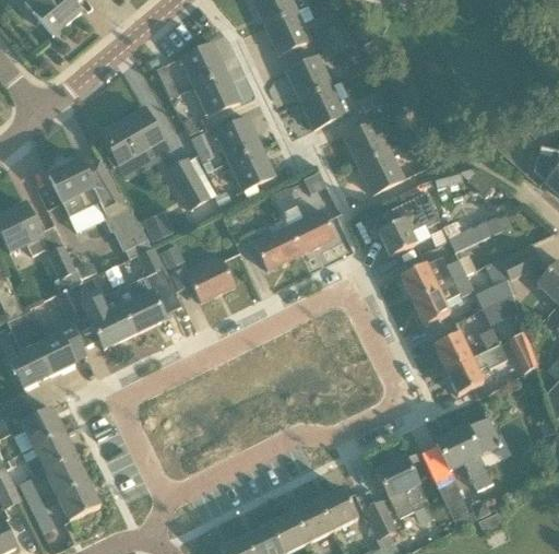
[(31,0),(36,7),(32,10),(51,35),(80,11),(70,0),(31,0)]
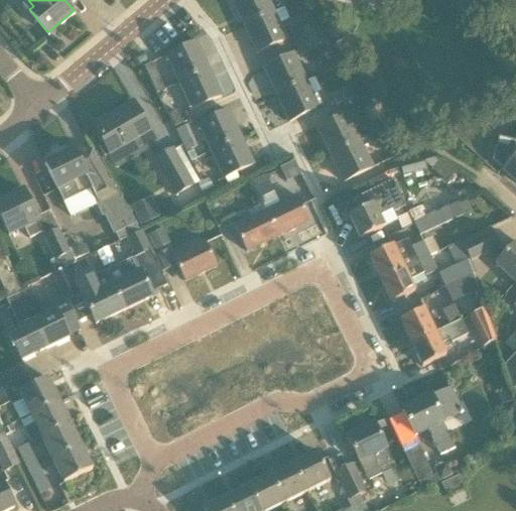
[(233,0),(244,23),(273,9),(268,0),(233,0)]
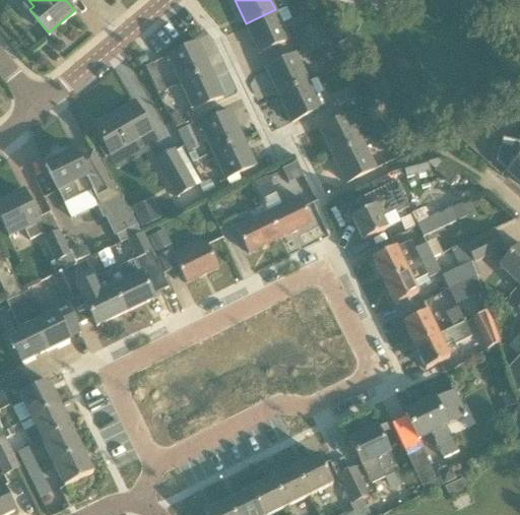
[(285,5),(291,17),(305,11),(299,0),(297,0),(285,5)]
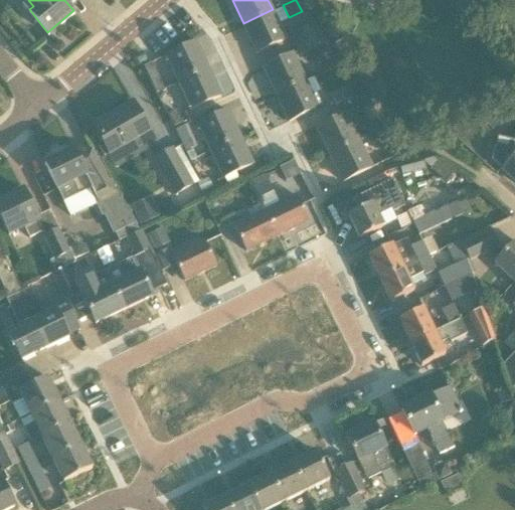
[(273,9),(243,23),(255,50),(285,36),(273,9)]
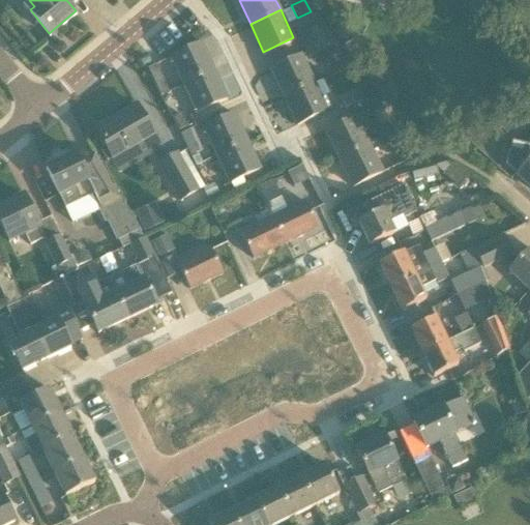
[(344,41),(354,59),(364,54),(354,36),(344,41)]
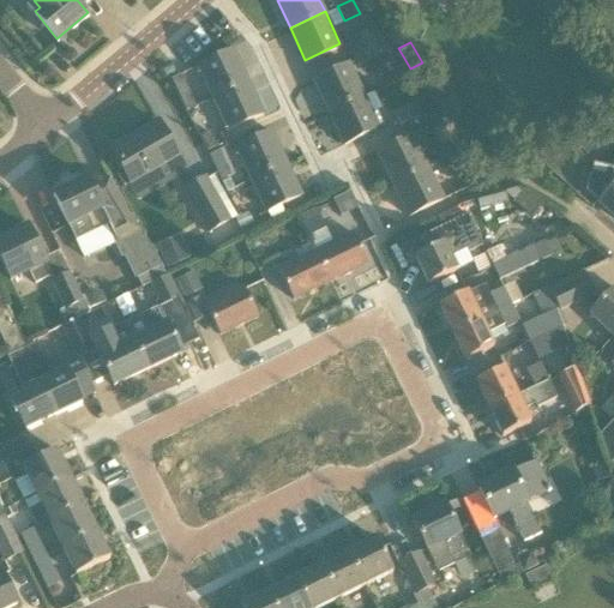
[(197,62),(212,95),(247,78),(233,47),(197,62)]
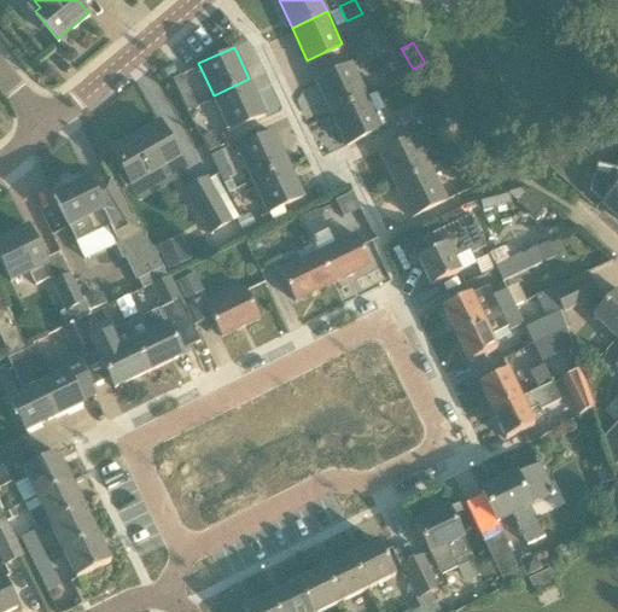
[(383,52),(366,60),(373,75),(390,66),(383,52)]
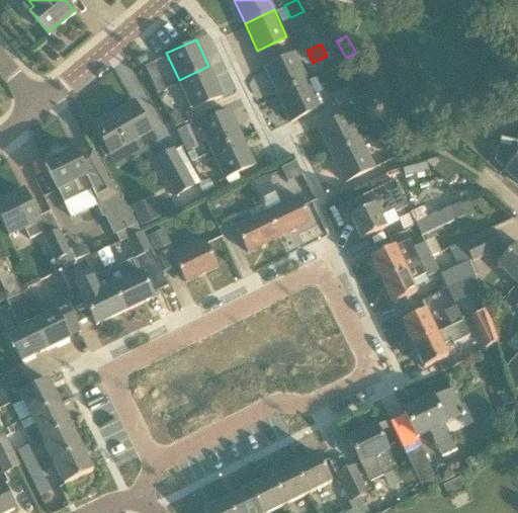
[(264,65),(277,92),(308,78),(295,51),(264,65)]
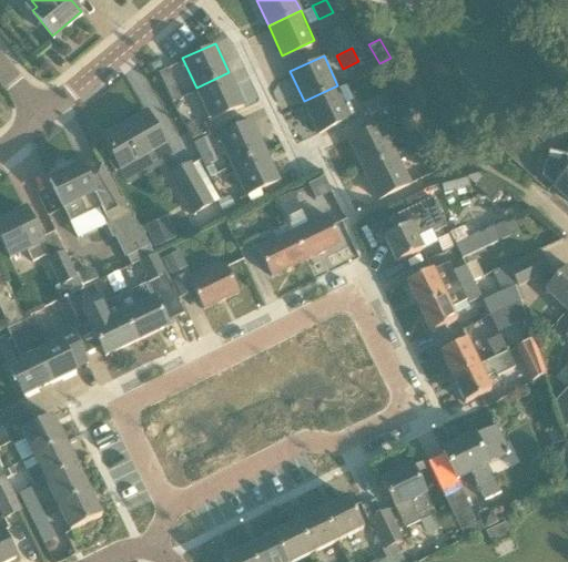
[(165,68),(158,71),(164,83),(171,79),(165,68)]
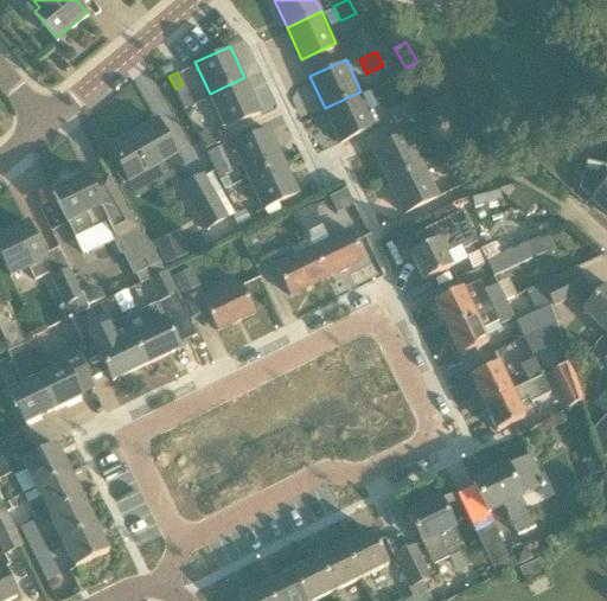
[(244,77),(210,94),(224,126),(260,109),(244,77)]
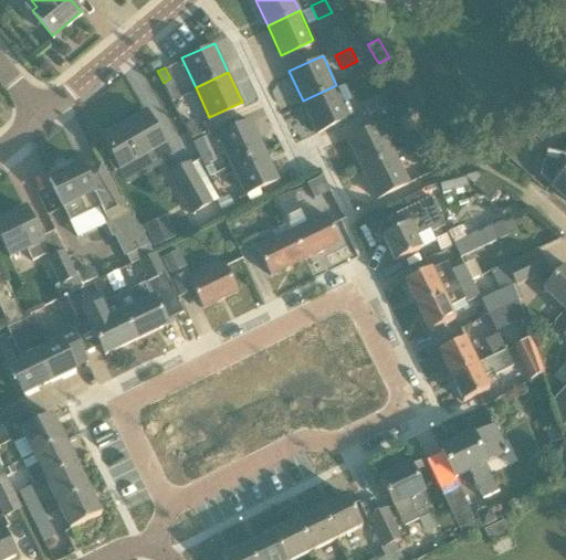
[(336,85),(303,101),(316,130),(350,114),(336,85)]
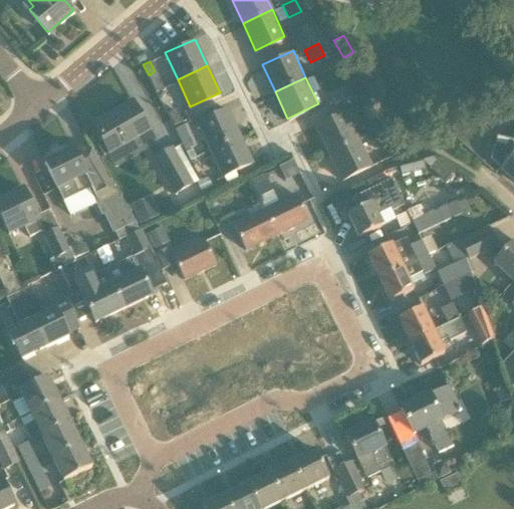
[(328,91),(334,102),(347,95),(341,84),(328,91)]
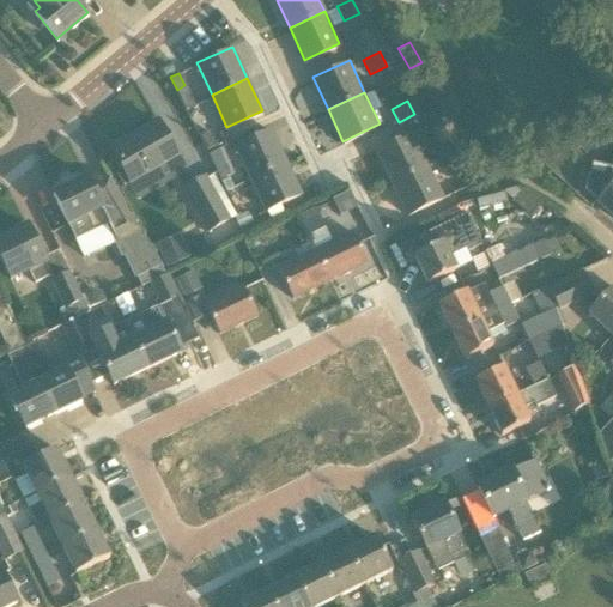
[(110,145),(133,186),(180,158),(157,119),(110,145)]
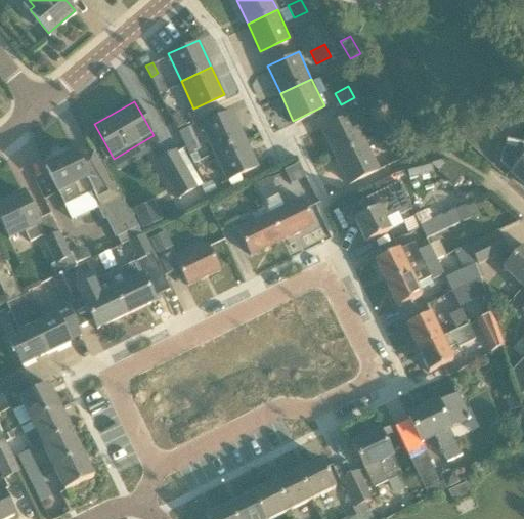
[(200,124),(213,152),(244,136),(231,110),(200,124)]
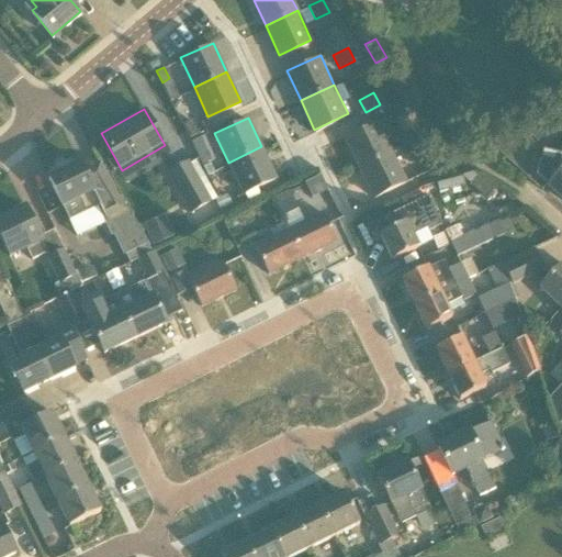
[(345,137),(359,166),(392,151),(404,144),(398,134),(386,140),(378,121),(345,137)]
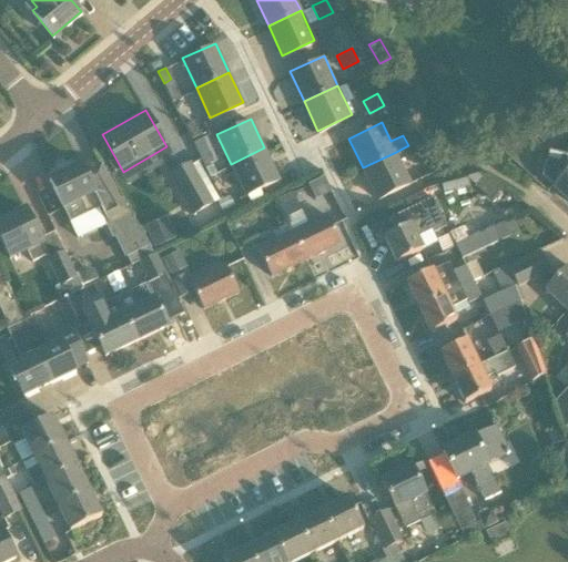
[(406,146),(414,162),(423,157),(415,142),(406,146)]
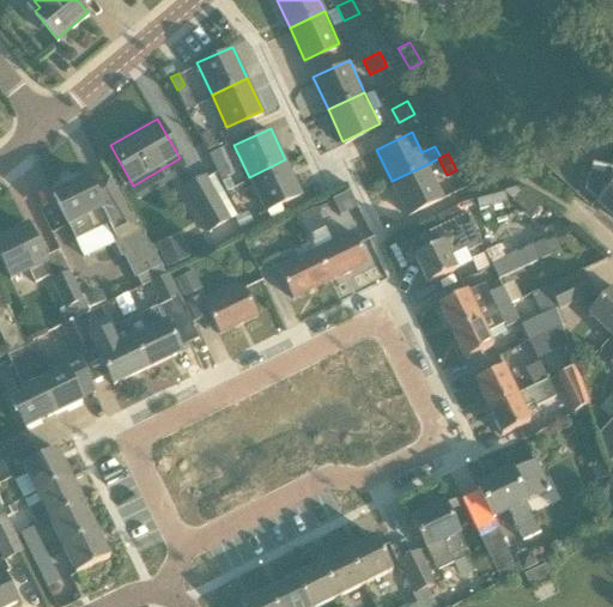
[(612,163),(590,158),(587,171),(601,175),(595,198),(612,213),(612,163)]
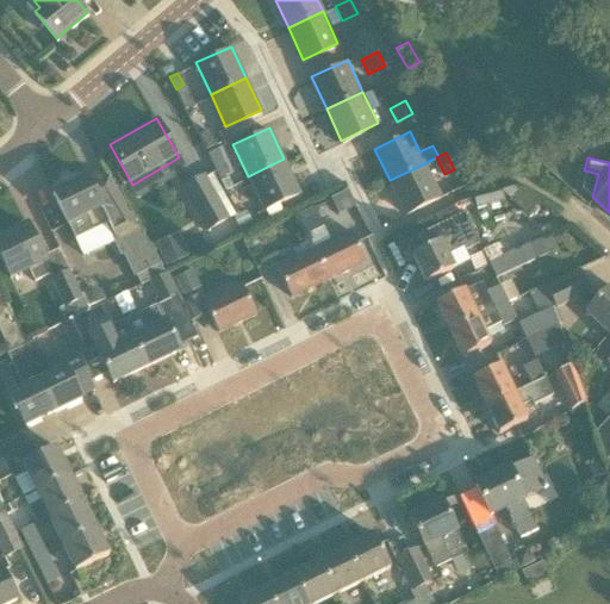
[(284,159),(248,176),(262,207),(298,191),(284,159)]
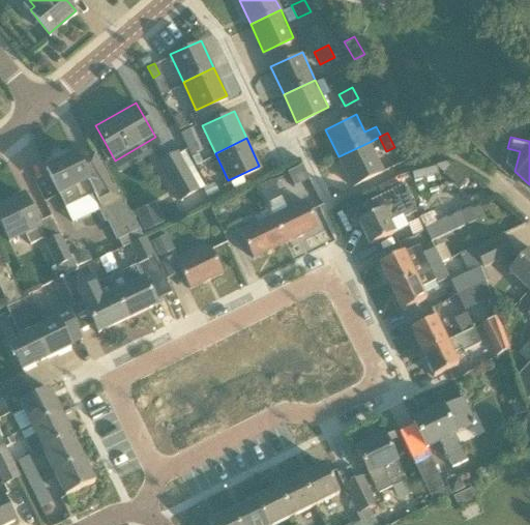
[(370,142),(339,156),(352,184),(383,169),(370,142)]
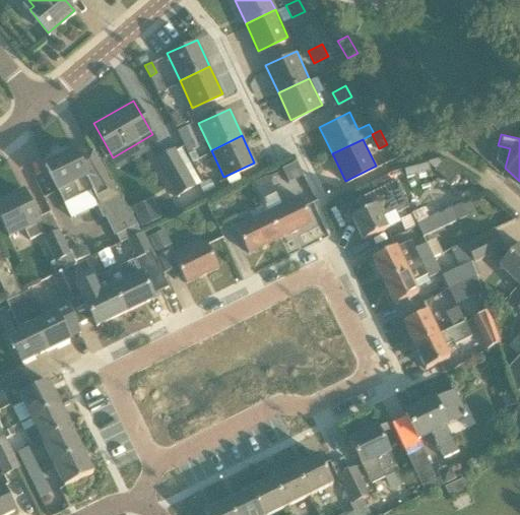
[(153,157),(176,195),(196,184),(175,146),(153,157)]
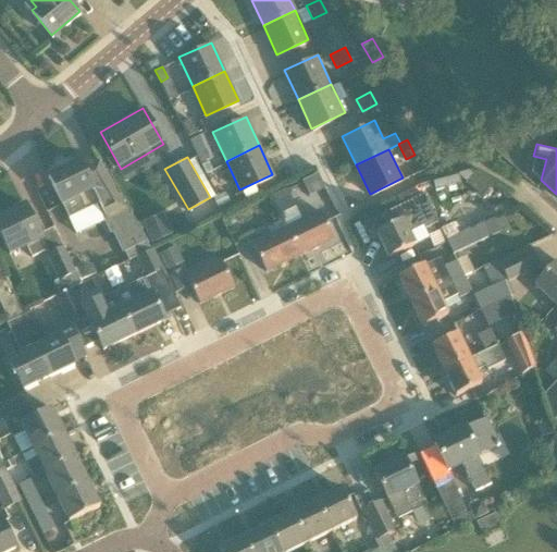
[(48,174),(57,194),(62,204),(69,216),(99,200),(112,228),(123,249),(146,238),(134,217),(110,178),(99,159),(83,167),(79,159),(48,174)]
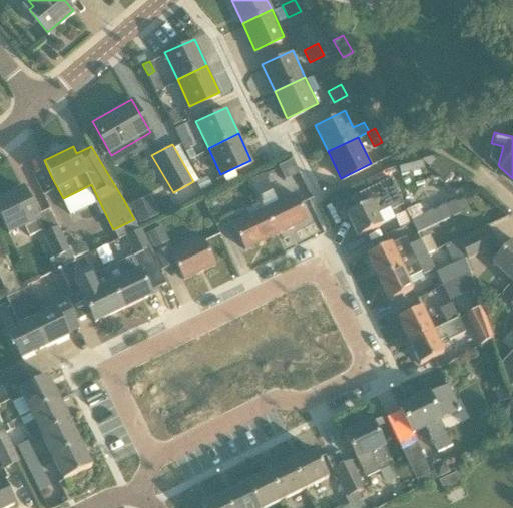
[(190,146),(184,149),(188,157),(194,154),(190,146)]
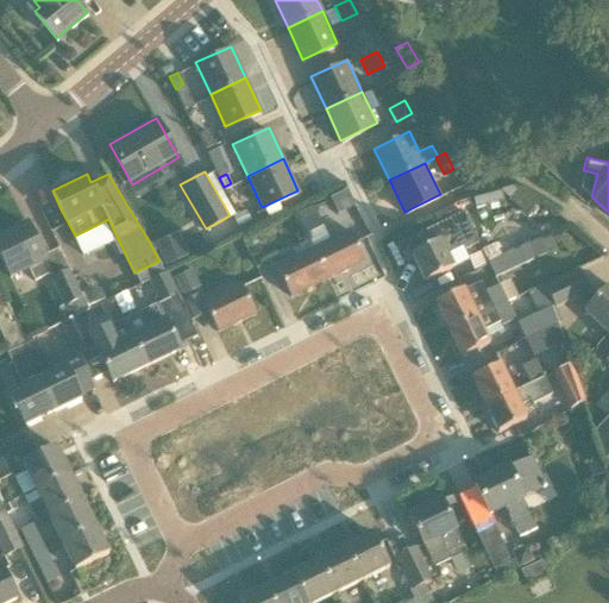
[(520,183),(509,196),(526,212),(538,199),(520,183)]
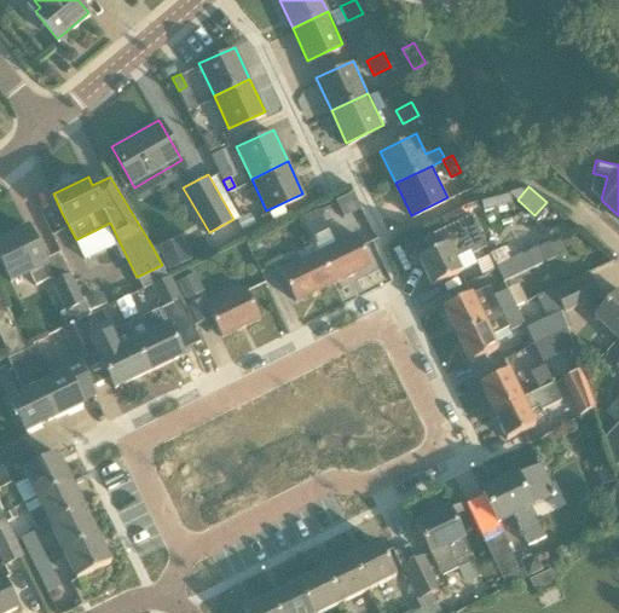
[(300,214),(313,242),(318,250),(333,279),(370,261),(356,232),(335,242),(317,206),(300,214)]
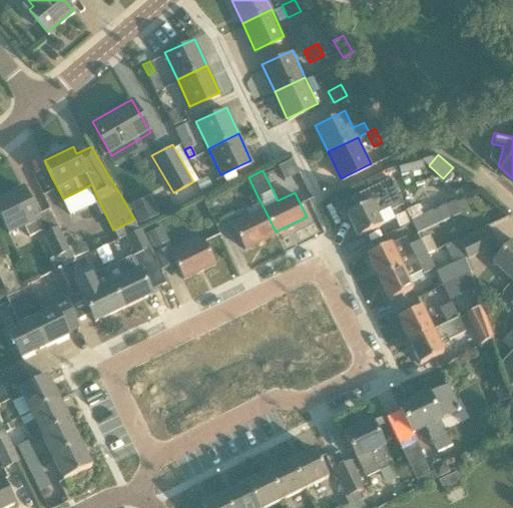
[(209,180),(206,174),(196,179),(199,186),(209,180)]
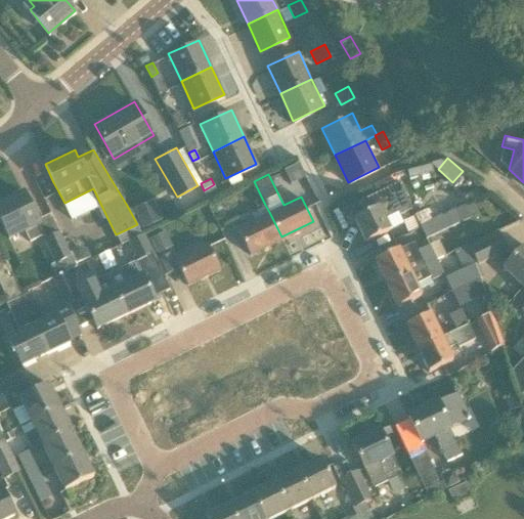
[(364,211),(353,216),(364,240),(389,228),(384,217),(398,210),(399,212),(412,206),(405,191),(399,179),(381,188),(358,200),(364,211)]
